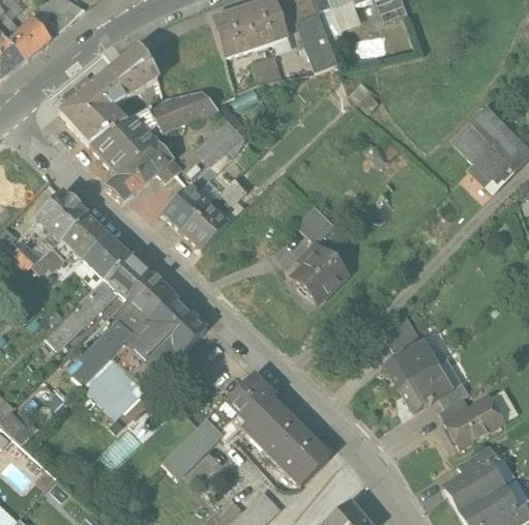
[(0,0),(0,4),(5,15),(10,21),(32,0),(0,0)]
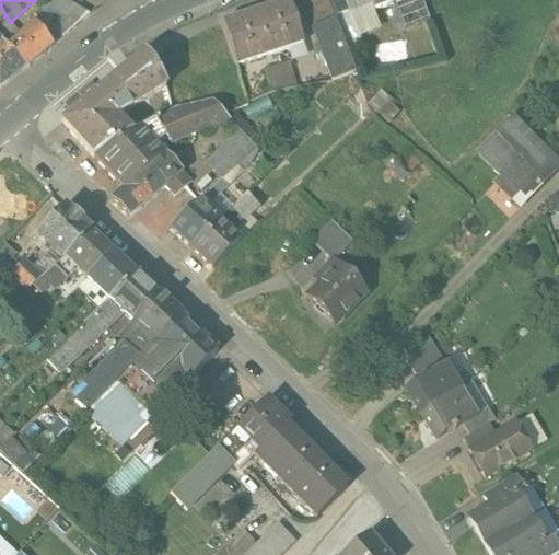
[(89,12),(71,0),(50,0),(74,23),(89,12)]
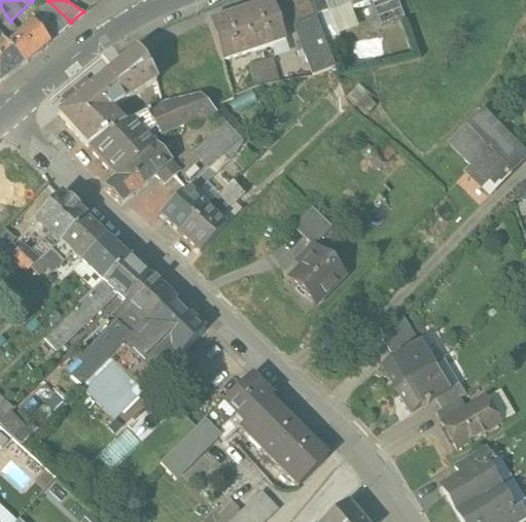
[(264,0),(208,19),(221,57),(285,36),(274,0),(264,0)]
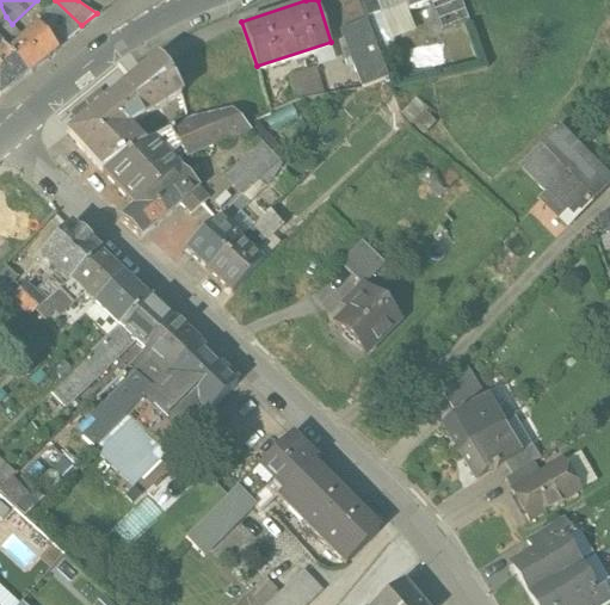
[(330,0),(340,28),(365,18),(357,0),(330,0)]
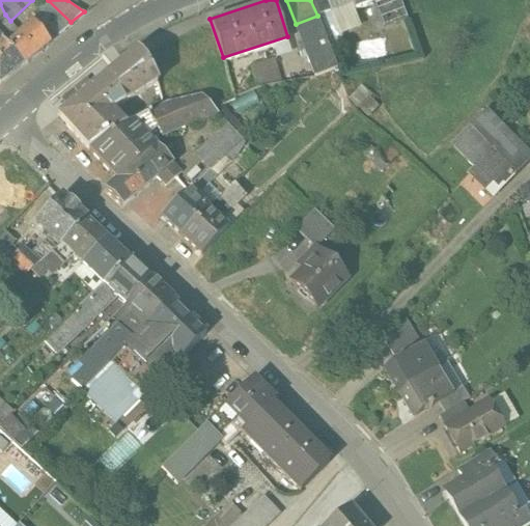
[(311,0),(316,11),(331,6),(329,0),(311,0)]
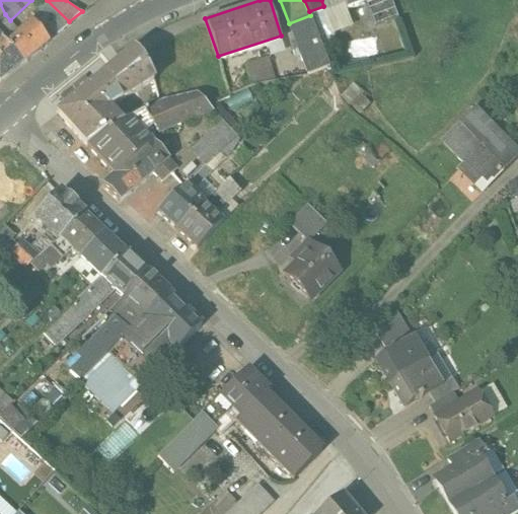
[(5,14),(0,18),(0,38),(1,37),(4,34),(3,33),(6,30),(7,31),(14,23),(10,20),(5,14)]
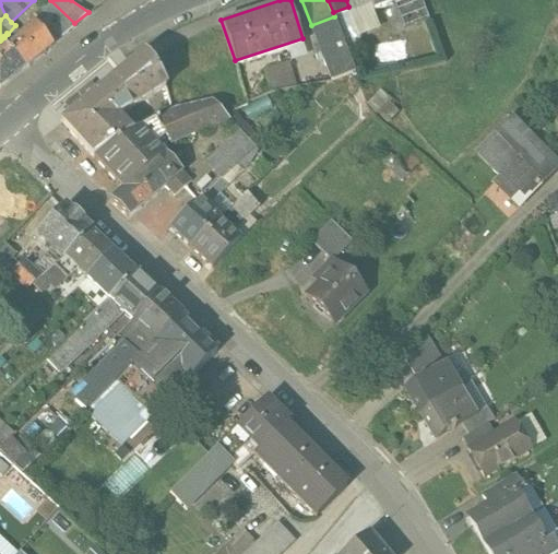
[(334,16),(311,25),(332,78),(355,69),(334,16)]
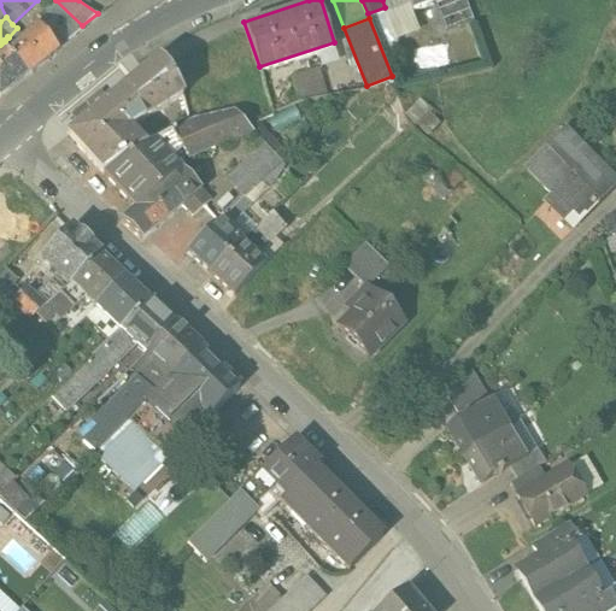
[(13,43),(7,50),(28,71),(58,46),(47,34),(36,21),(13,43)]
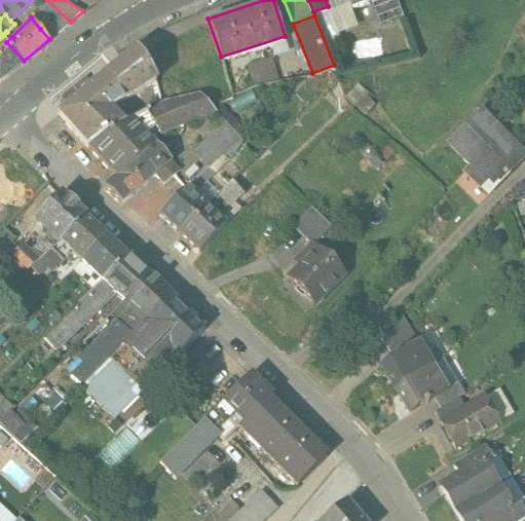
[(55,34),(46,23),(40,29),(49,39),(55,34)]
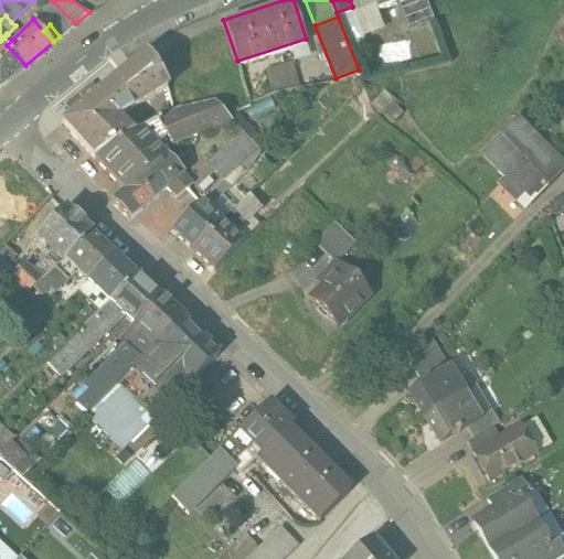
[(8,34),(7,33),(3,36),(4,38),(1,40),(7,45),(12,40),(8,34)]
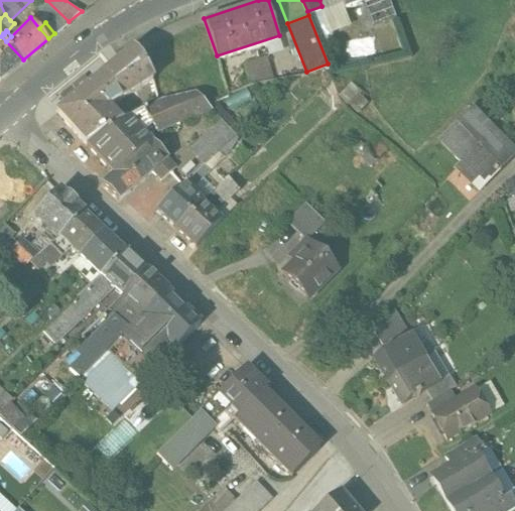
[(6,41),(1,36),(0,37),(0,78),(23,59),(6,41)]
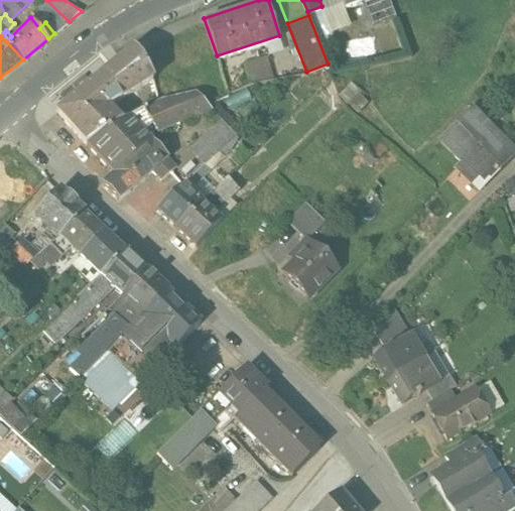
[(88,85),(108,105),(152,77),(135,50),(121,57),(88,85)]
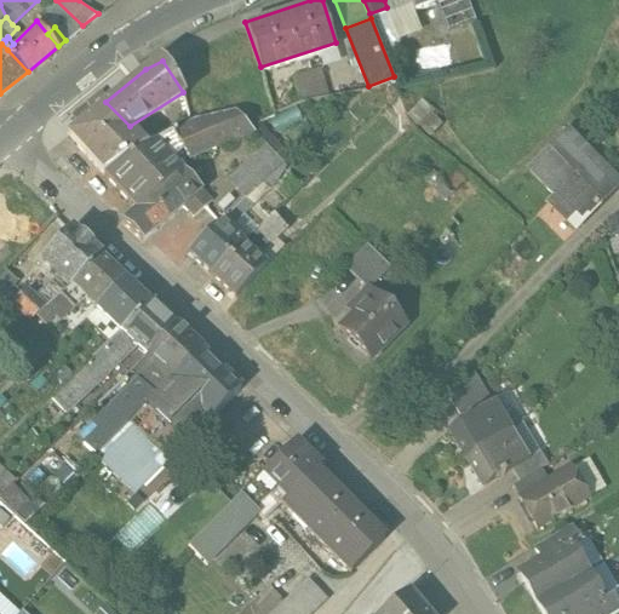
[(320,64),(294,72),(303,98),(330,93),(320,64)]
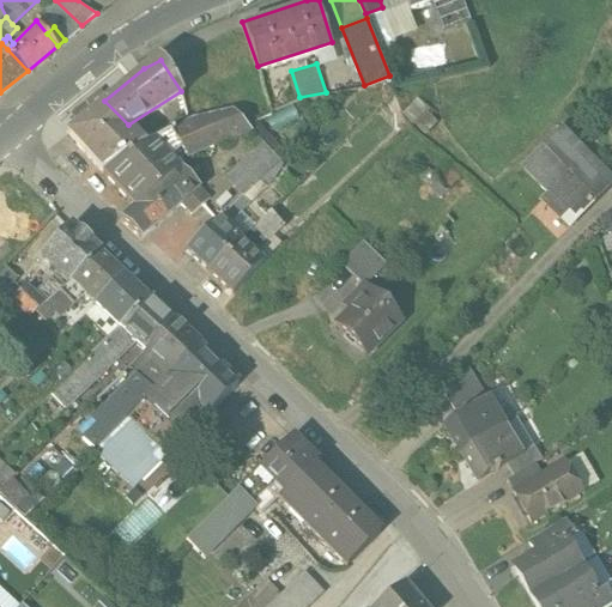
[(84,127),(74,137),(103,168),(145,143),(128,125),(104,101),(79,122),(84,127)]
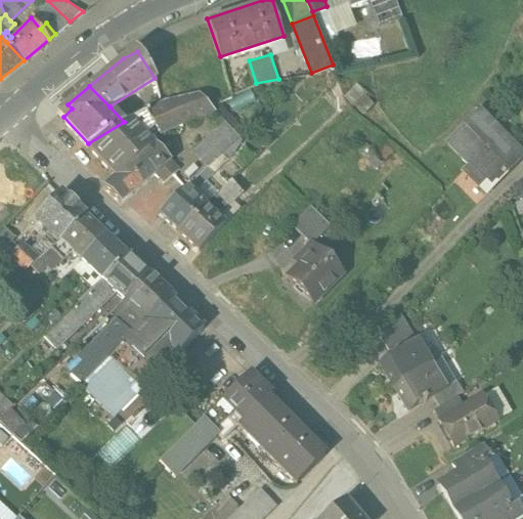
[(200,91),(165,99),(144,110),(155,125),(158,128),(161,132),(216,110),(200,91)]
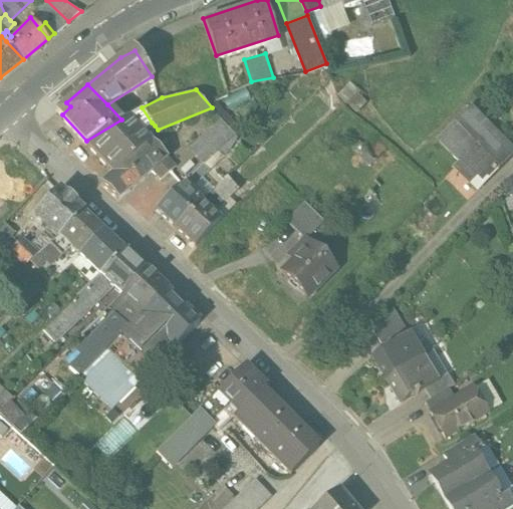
[(121,119),(86,141),(112,170),(101,178),(119,196),(153,168),(162,176),(176,164),(145,130),(148,126),(152,122),(142,107),(135,111),(121,119)]
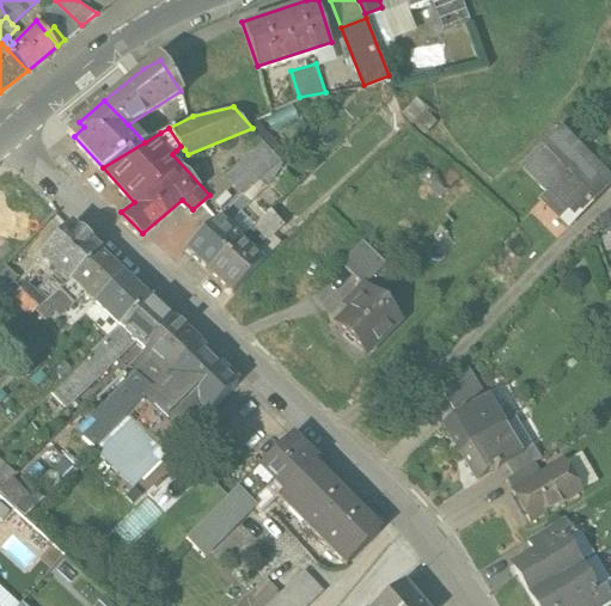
[(610,181),(557,128),(521,164),(548,190),(542,195),(560,213),(558,215),(567,224),(610,181)]
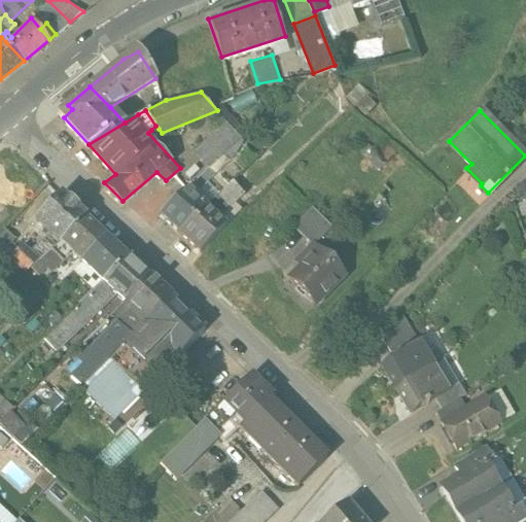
[(231,125),(195,158),(206,170),(241,136),(231,125)]
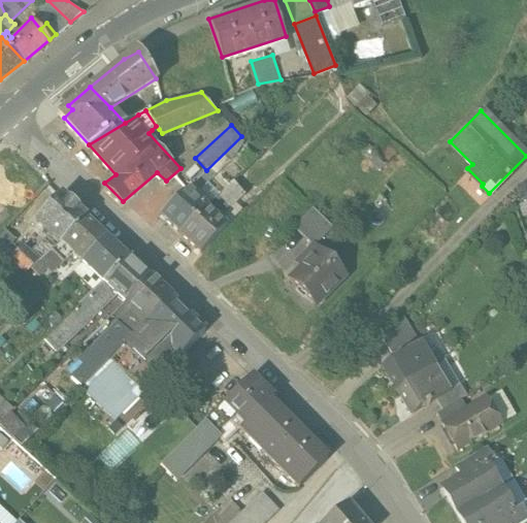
[(223,168),(208,181),(220,194),(234,181),(223,168)]
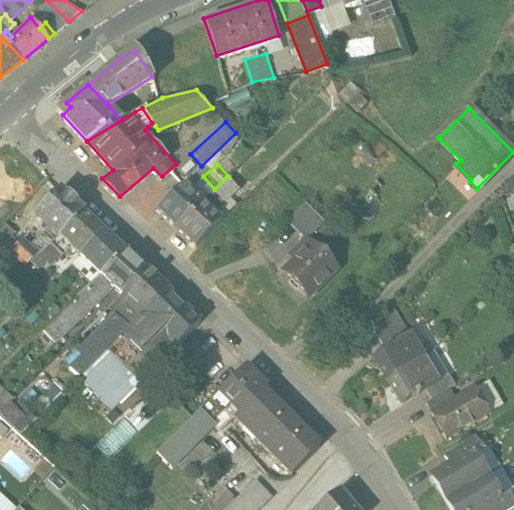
[(228,176),(214,189),(224,200),(239,187),(228,176)]
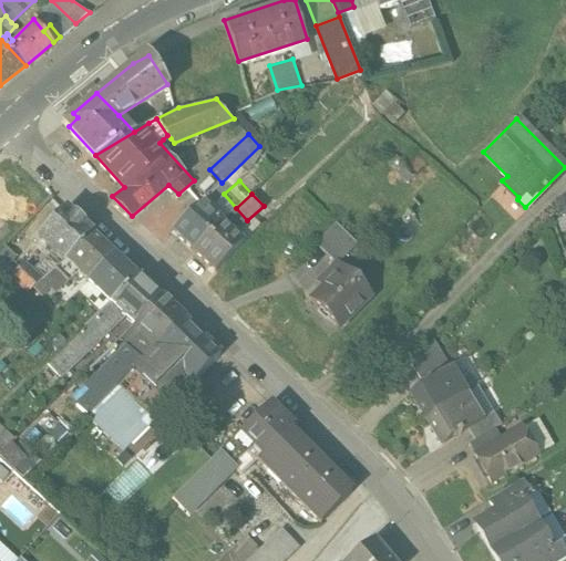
[(224,220),(203,200),(174,228),(195,248),(224,220)]
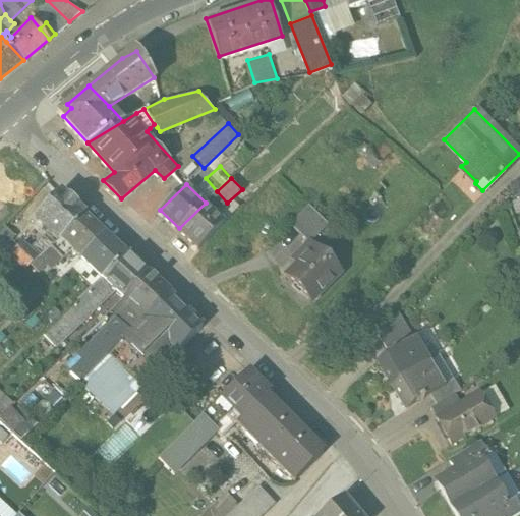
[(60,187),(36,213),(61,236),(65,232),(84,211),(60,187)]
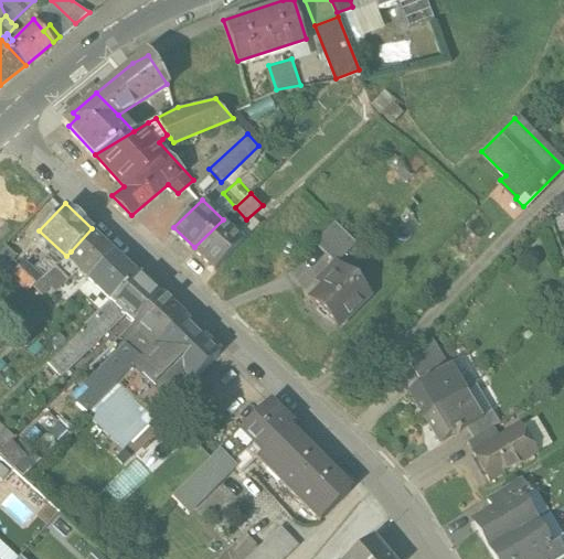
[(546,213),(554,235),(563,232),(563,208),(546,213)]
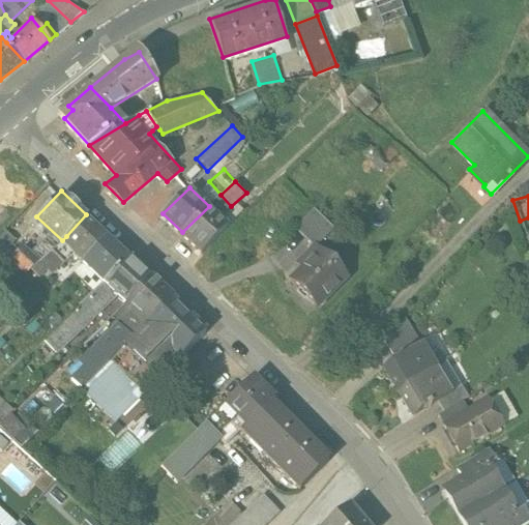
[(209,206),(182,232),(202,251),(229,224),(209,206)]
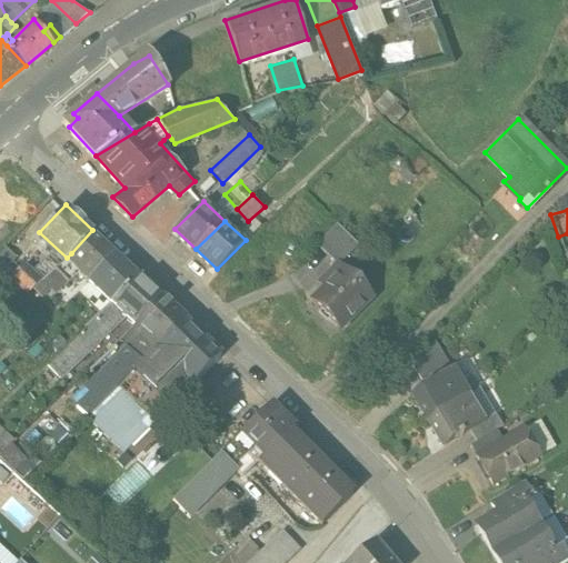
[(338,222),(318,243),(328,253),(348,232),(338,222)]
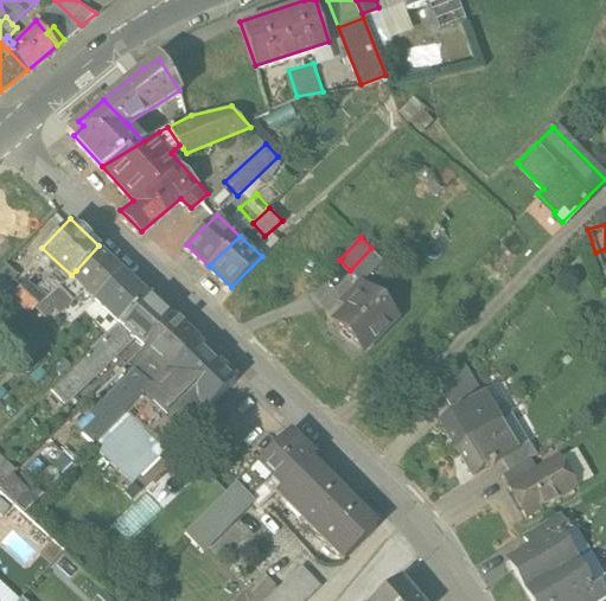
[(99,245),(76,270),(94,287),(101,294),(123,269),(99,245)]
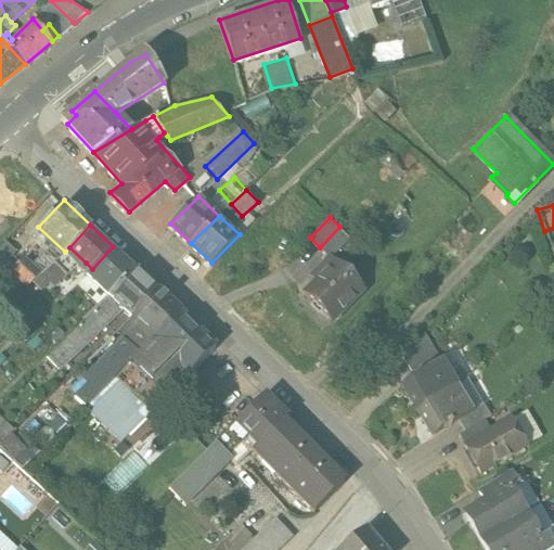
[(339,227),(320,247),(329,256),(349,237),(339,227)]
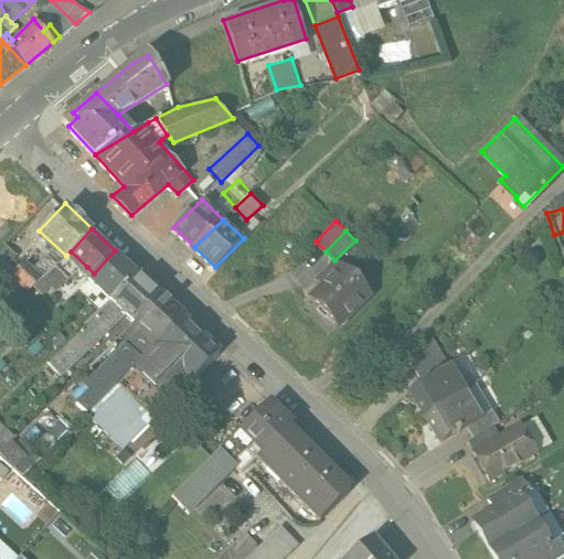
[(6,240),(0,246),(0,265),(3,268),(18,253),(6,240)]
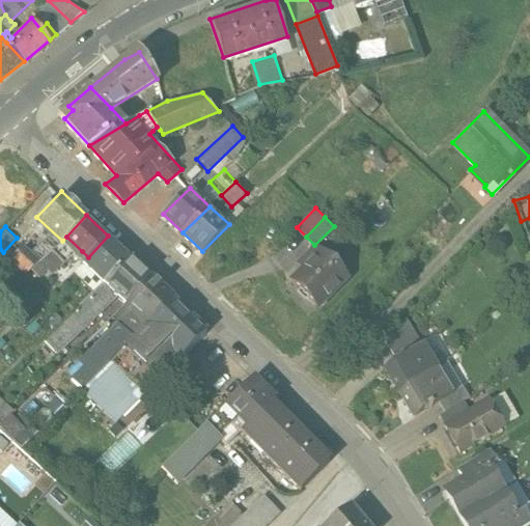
[(88,257),(84,260),(105,280),(131,255),(108,236),(88,257)]
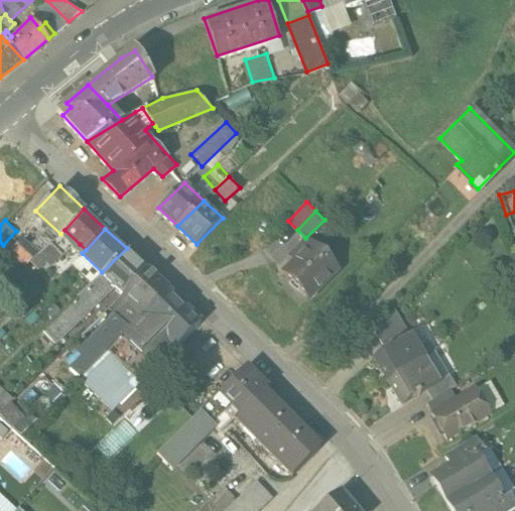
[(60,234),(38,252),(45,260),(50,264),(72,244),(76,248),(80,244),(65,230),(60,234)]
